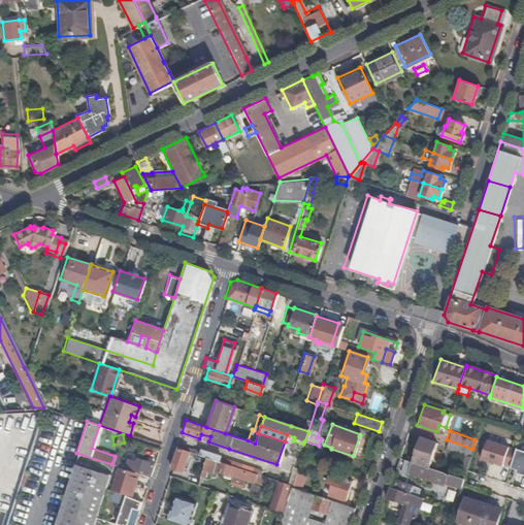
[(419,435),(411,460),(427,466),(435,441),(428,439),(428,438),(419,435)]
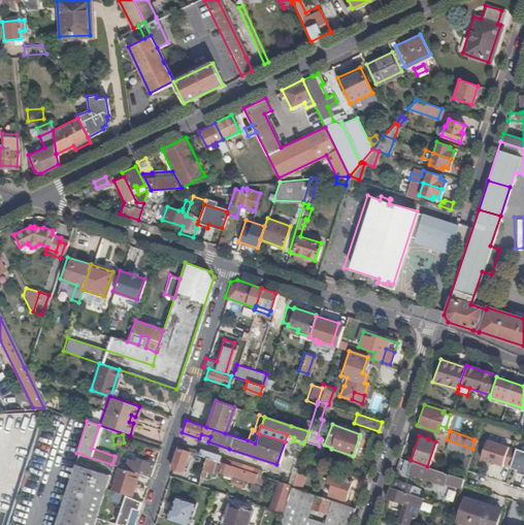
[(363,438),(359,436),(353,456),(357,457),(363,438)]
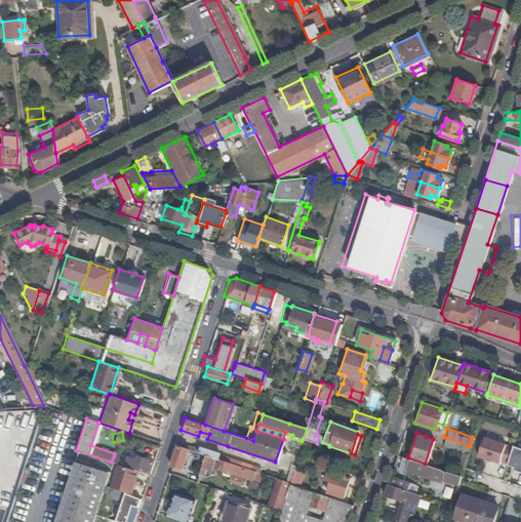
[(470,446),(444,437),(441,445),(461,451),(467,453),(470,446)]
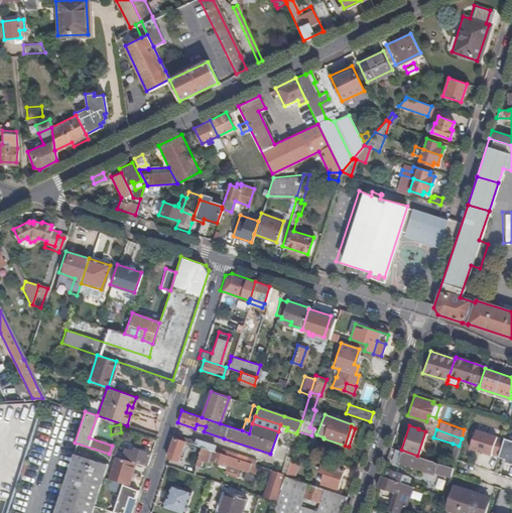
[(497,455),(503,438),(475,429),(469,447),(489,455),(490,453),(497,455)]
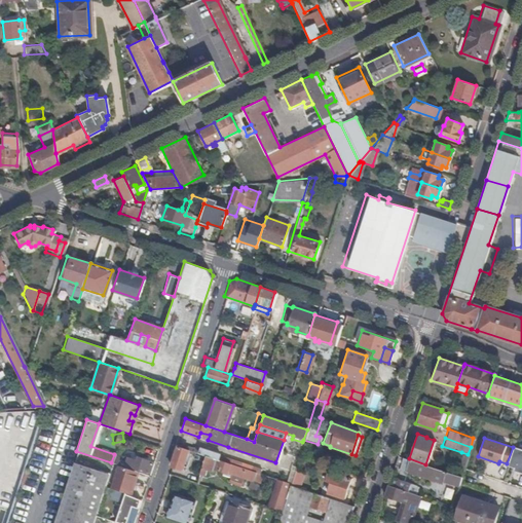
[(184,448),(190,450),(194,451),(211,456),(215,458),(246,468),(269,476),(271,472),(243,462),(198,448),(198,449),(191,446),(191,448),(185,445),(184,448)]
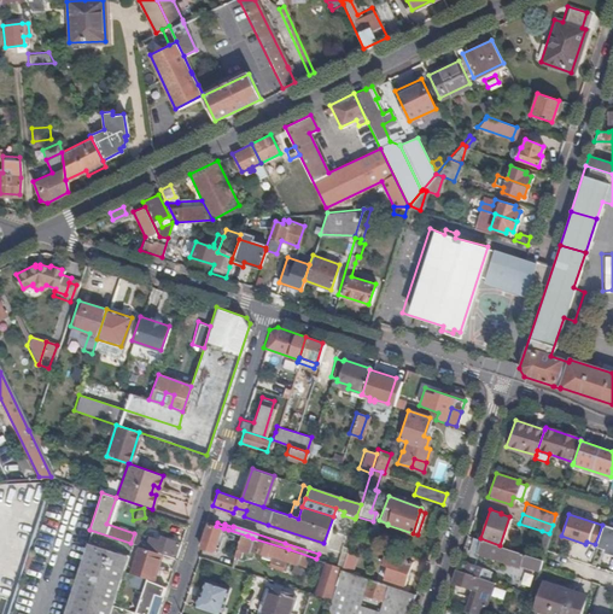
[(206,524),(199,548),(211,551),(219,531),(222,532),(223,528),(216,526),(206,524)]
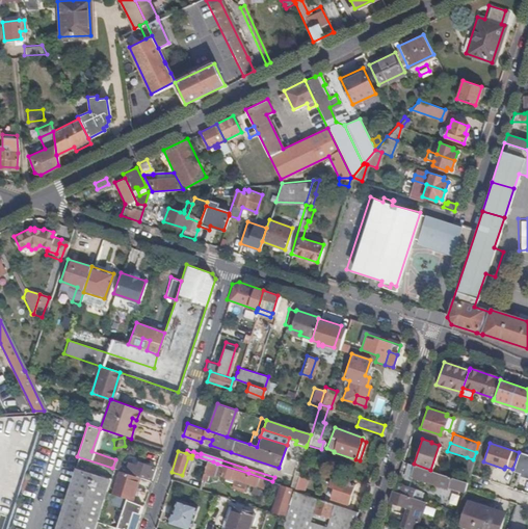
[(527,455),(519,452),(512,469),(512,471),(527,475),(527,455)]
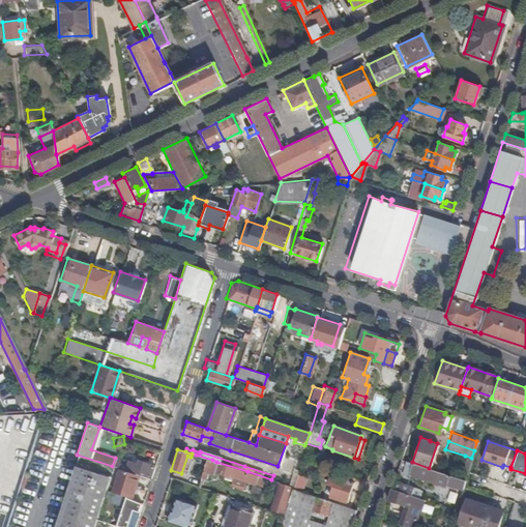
[(212,460),(196,455),(193,464),(209,469),(212,460)]
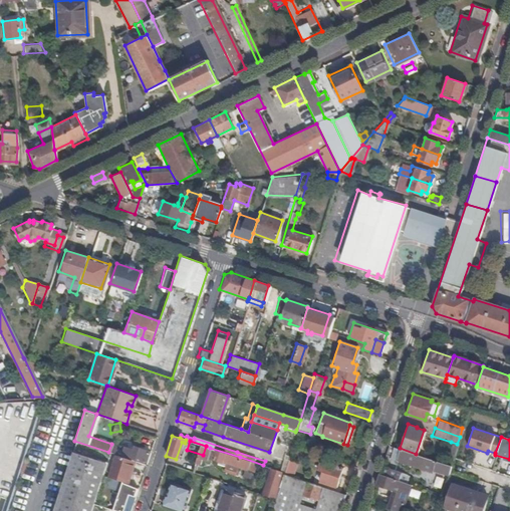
[(457,444),(451,442),(444,463),(450,465),(457,444)]
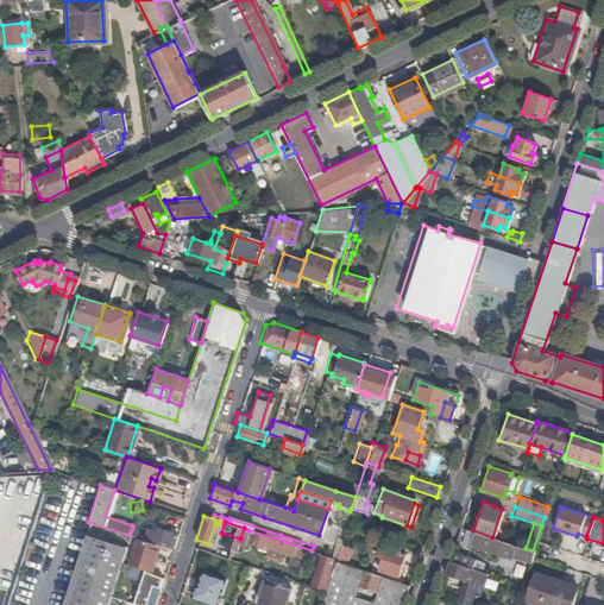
[(171,549),(176,535),(155,528),(153,531),(132,525),(129,535),(138,539),(158,544),(171,549)]
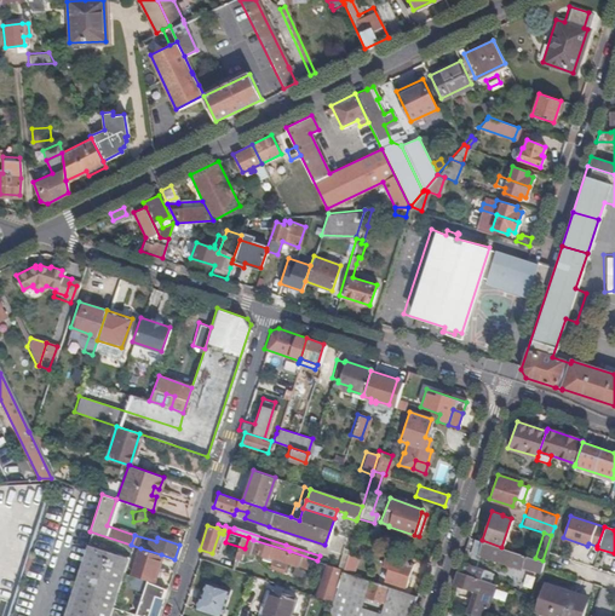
[(542,560),(535,558),(510,550),(510,551),(473,539),(471,546),(478,548),(477,553),(539,574),(542,560)]
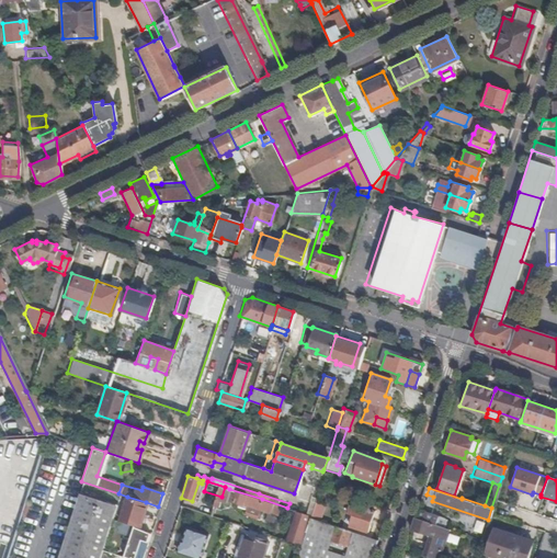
[(3,496),(19,499),(20,492),(6,489),(3,496)]
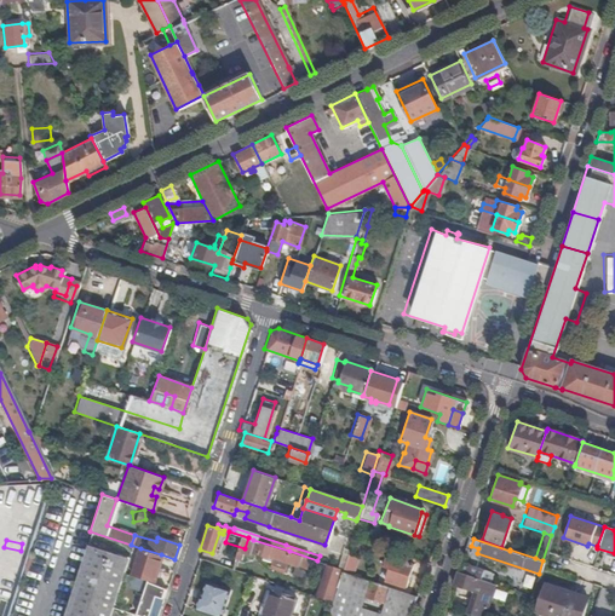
[(286,560),(289,551),(253,540),(251,547),(252,550),(258,551),(258,553),(263,554),(262,558),(272,562),(274,557),(286,560)]
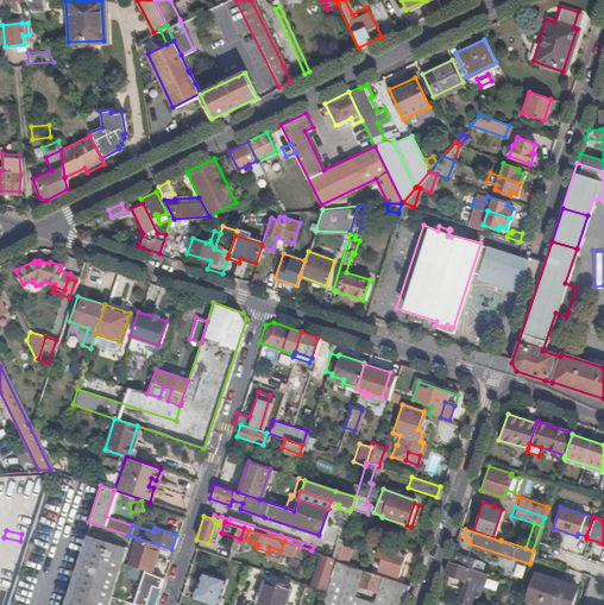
[(121,546),(83,533),(57,604),(104,604),(107,594),(117,563),(121,546)]
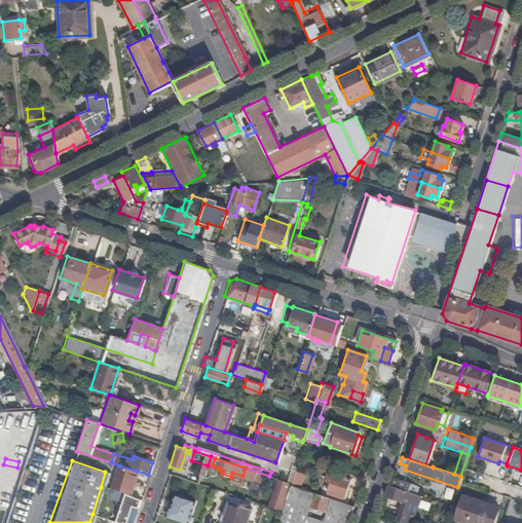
[(128,494),(137,471),(119,465),(111,488),(128,494)]
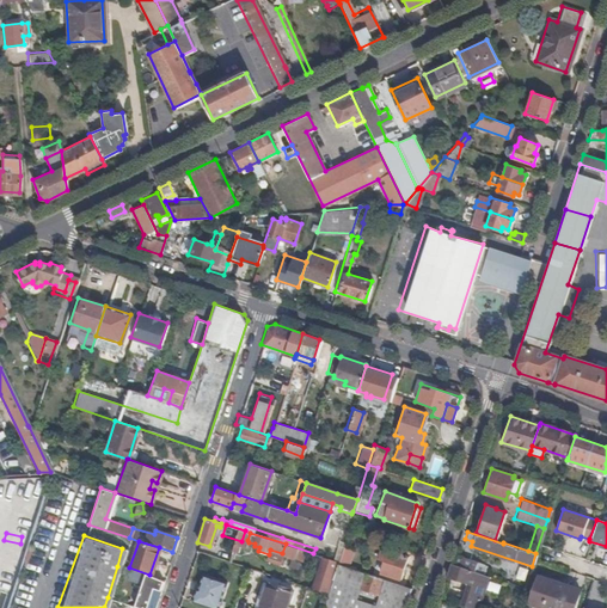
[(350,550),(342,546),(337,560),(336,564),(344,566),(350,550)]
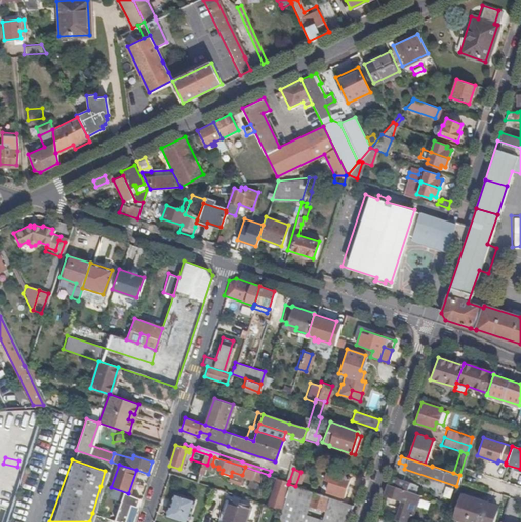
[(348,477),(331,472),(325,491),(342,496),(348,477)]
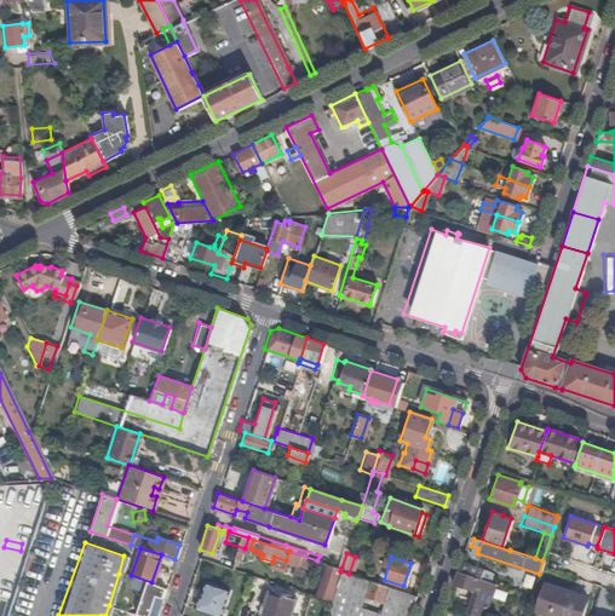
[(482,569),(459,560),(455,570),(480,579),(482,569)]
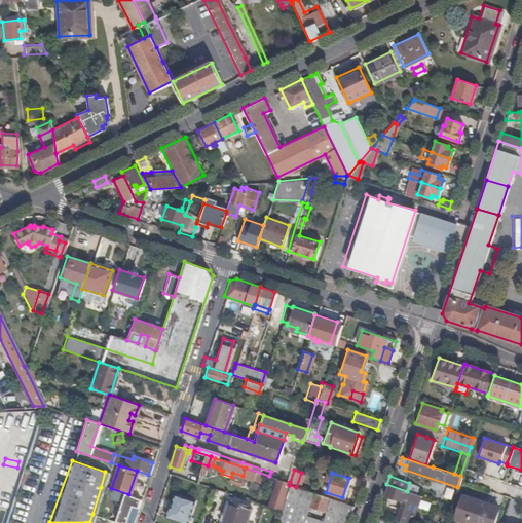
[(277,509),(286,481),(275,478),(266,505),(277,509)]
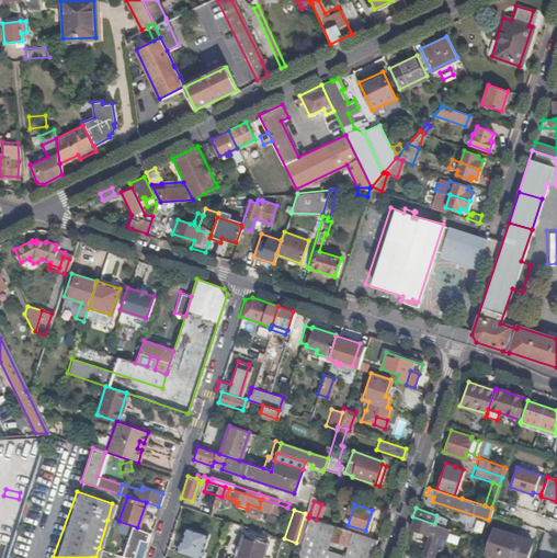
[(434,524),(412,516),(409,527),(429,534),(421,555),(432,557),(439,557),(448,528),(434,524)]
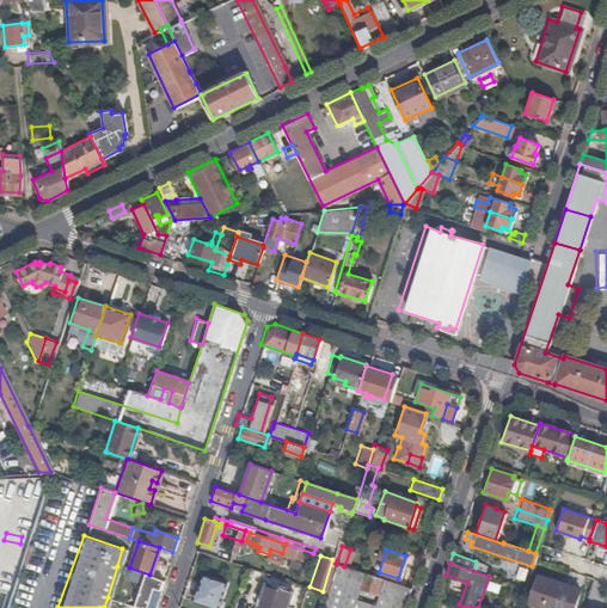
[(376,594),(381,579),(344,566),(336,564),(331,579),(349,585),(376,594)]
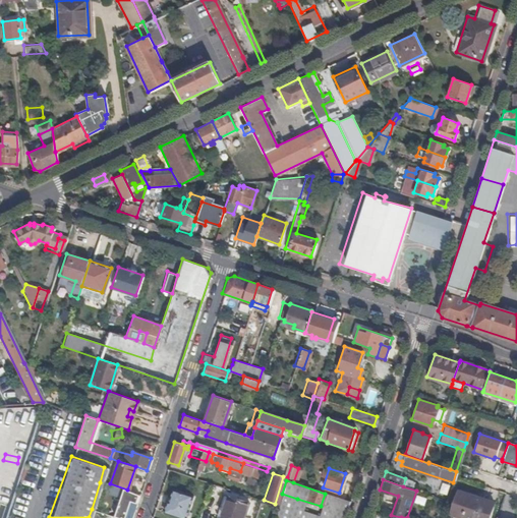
[(108,501),(112,485),(100,482),(92,509),(107,515),(109,507),(106,506),(108,501)]
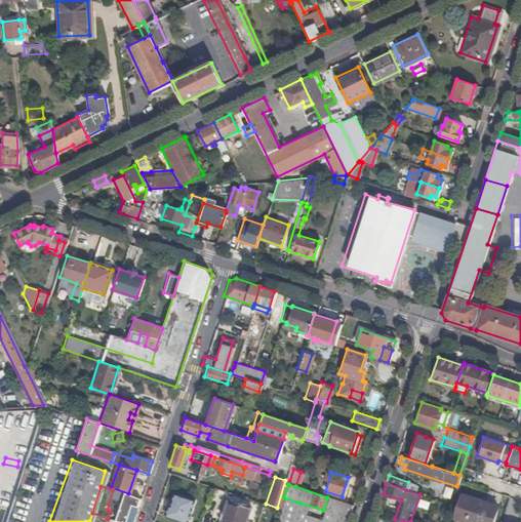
[(137,505),(139,498),(119,491),(117,497),(137,505)]
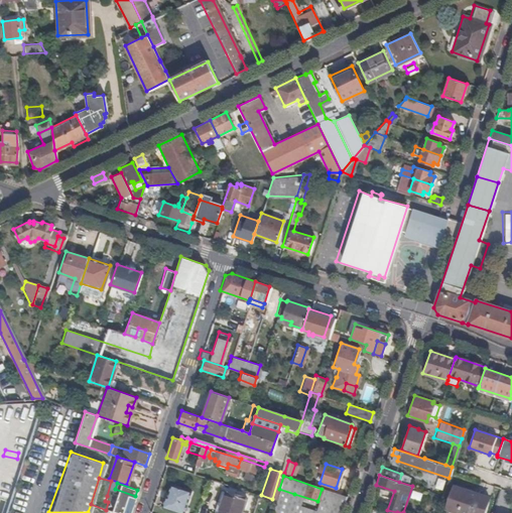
[(166,496),(163,507),(181,512),(190,490),(170,484),(168,492),(171,493),(169,497),(167,496),(166,496)]
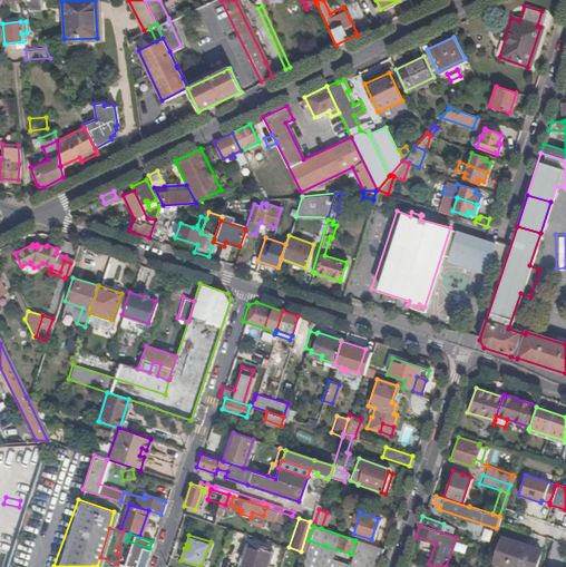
[(509,566),(534,566),(539,550),(500,537),(493,561),(509,566)]
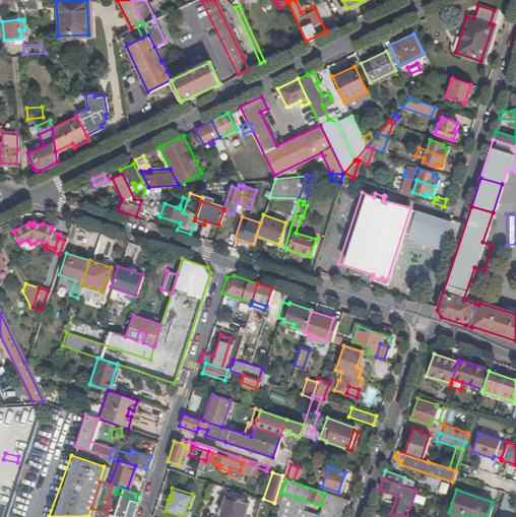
[(315,516),(316,516),(293,508),(297,498),(281,493),(277,504),(272,516),(315,516)]
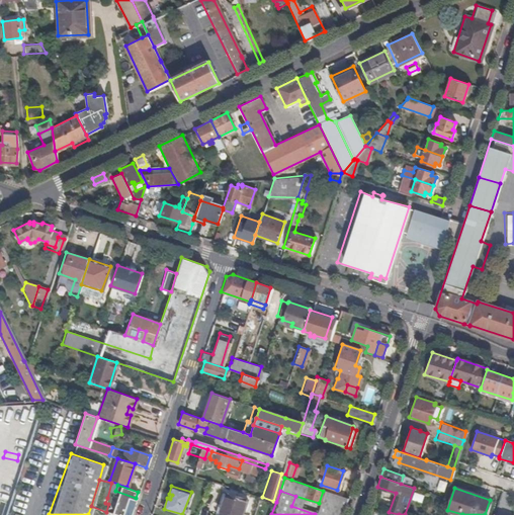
[(319,514),(341,514),(347,499),(323,491),(319,503),(315,514),(319,514)]
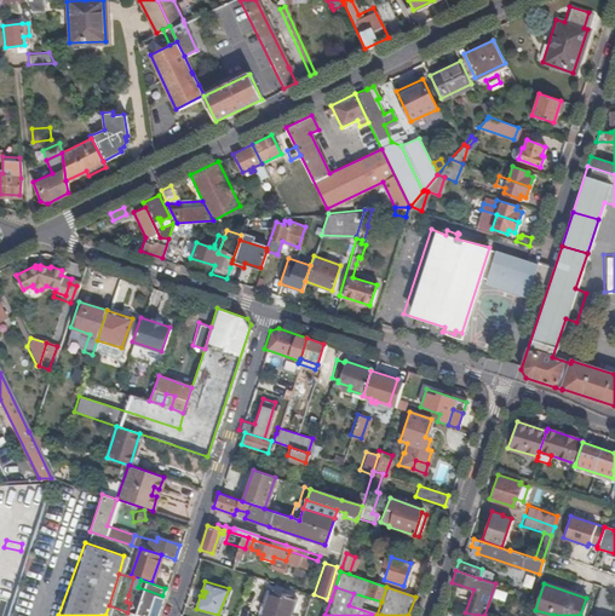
[(260,615),(263,615),(287,615),(294,597),(270,588),(260,615)]
